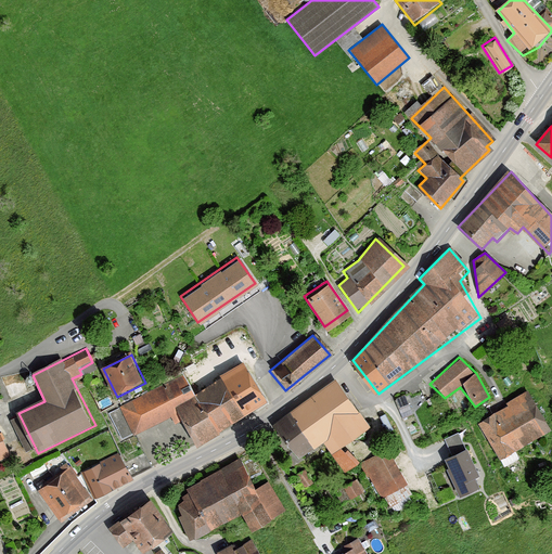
[(217,377),(219,379),(241,417),(264,404),(241,363),(217,377)]
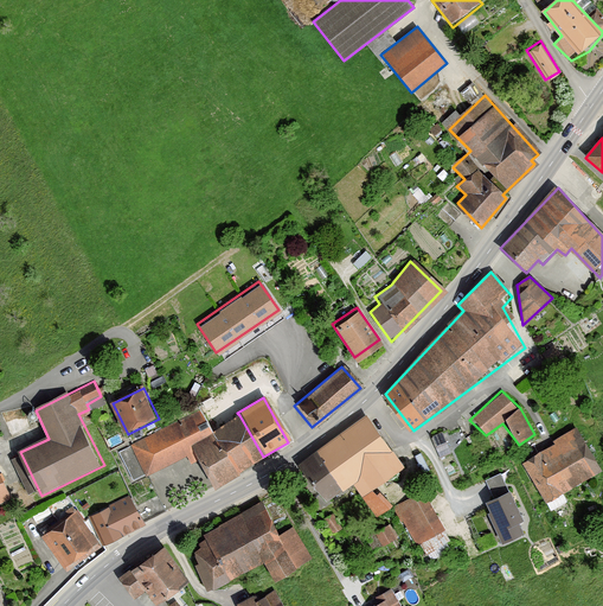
[(197,412),(116,453),(130,484),(184,458),(187,466),(196,463),(210,489),(235,476),(210,434),(197,412)]
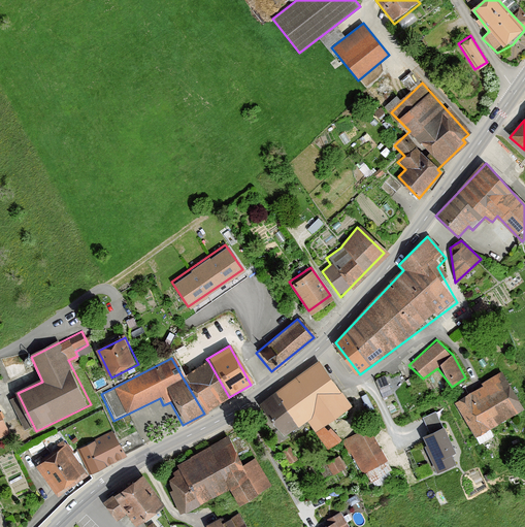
[(208,361),(183,377),(204,414),(229,397),(208,361)]
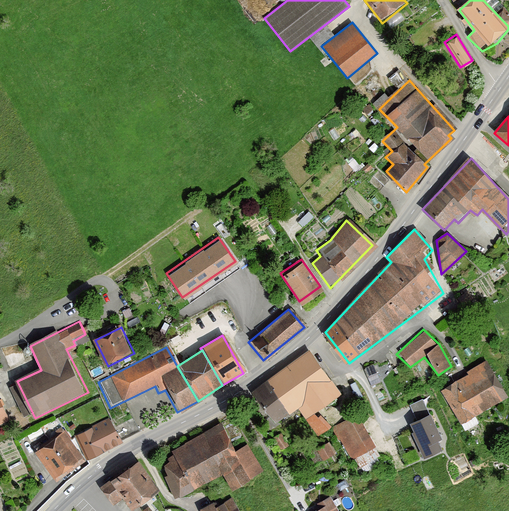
[(309,351),(250,391),(277,424),(293,412),(318,437),(332,426),(317,412),(343,395),(309,351)]
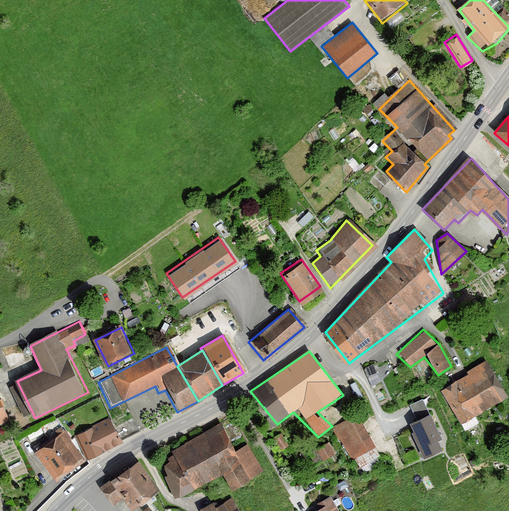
[(448,404),(439,409),(449,429),(508,398),(487,359),(439,391),(448,404)]
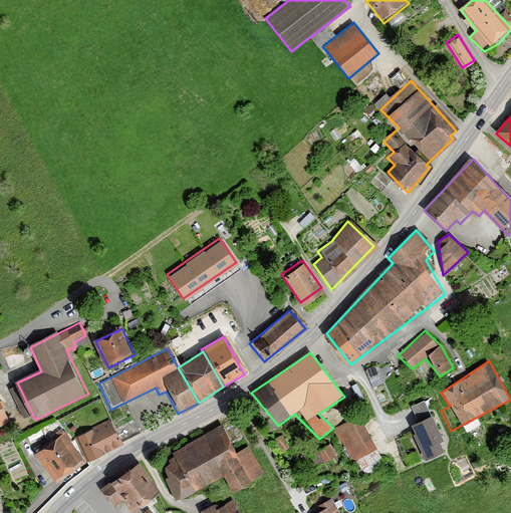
[(372,366),(365,367),(370,383),(376,381),(372,366)]
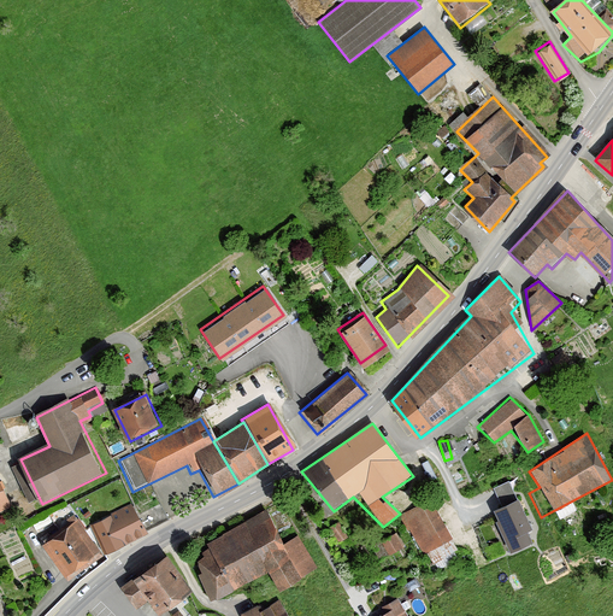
[(0,512),(13,506),(0,479),(0,512)]
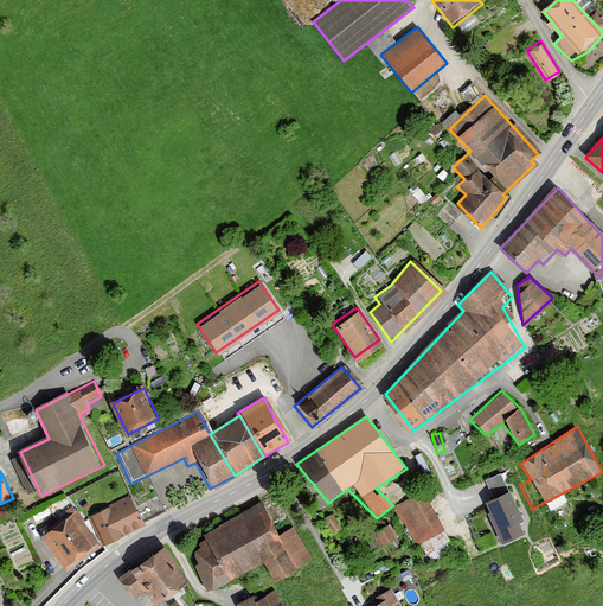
[(491,499),(486,502),(506,543),(525,535),(519,523),(525,521),(512,491),(508,492),(500,473),(482,482),(491,499)]
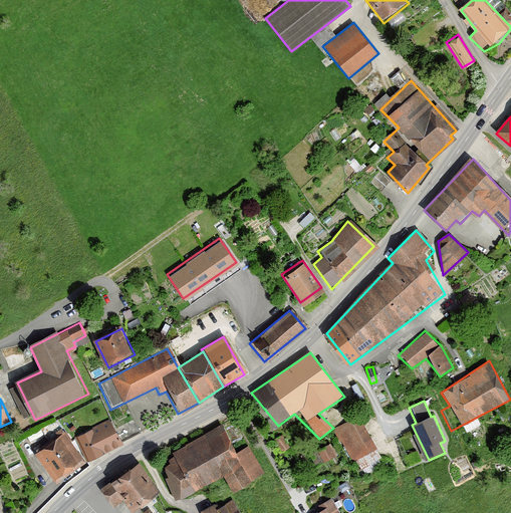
[(360,415),(336,427),(352,460),(376,448),(360,415)]
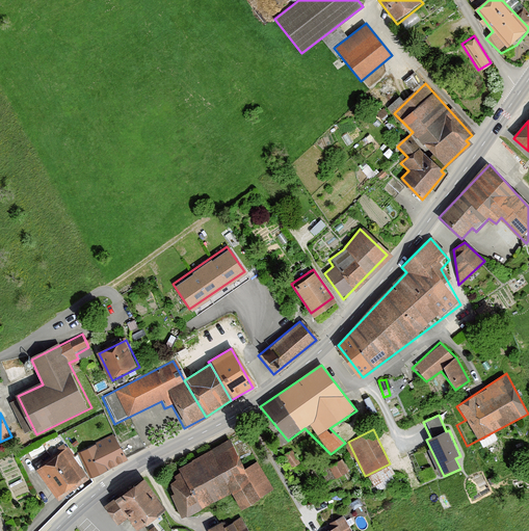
[(109,435),(75,453),(87,479),(124,460),(109,435)]
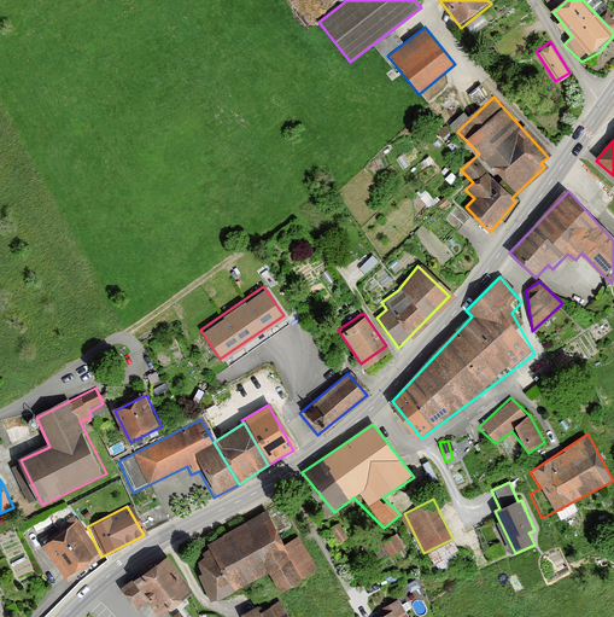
[(282,545),(263,512),(206,545),(212,554),(197,564),(217,601),(270,571),(281,592),(317,571),(297,536),(282,545)]
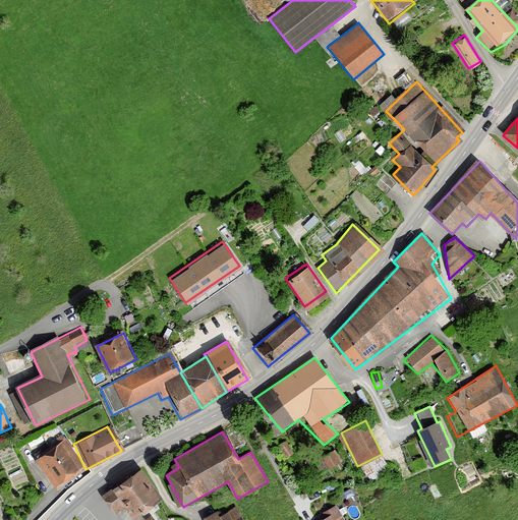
[(62,440),(33,462),(54,492),(84,471),(62,440)]
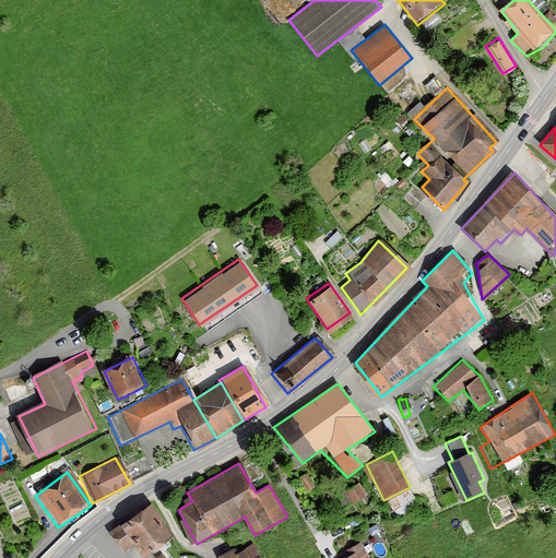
[(343,489),(352,501),(365,493),(357,481),(343,489)]
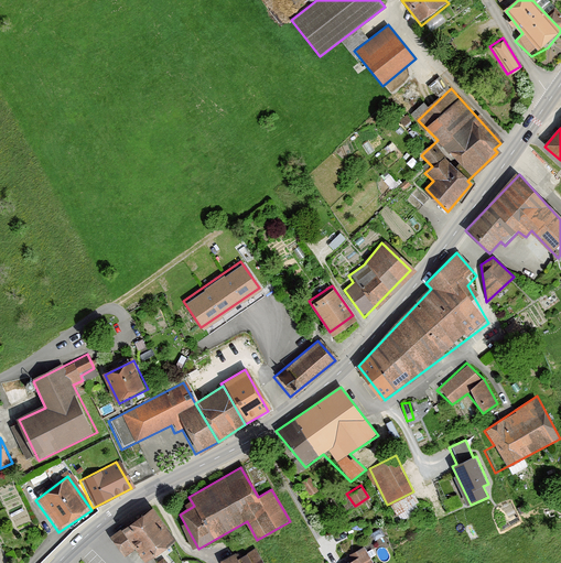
[(177,542),(155,509),(111,538),(125,556),(138,549),(147,562),(177,542)]
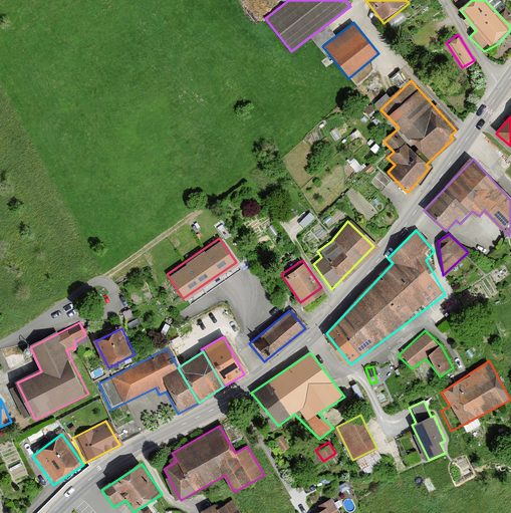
[(320,512),(337,512),(330,498),(316,506),(320,512)]
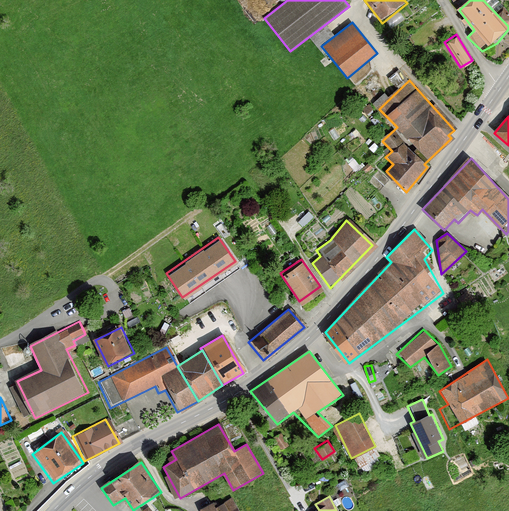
[(214,502),(202,510),(240,510),(231,498),(217,507),(214,502)]
